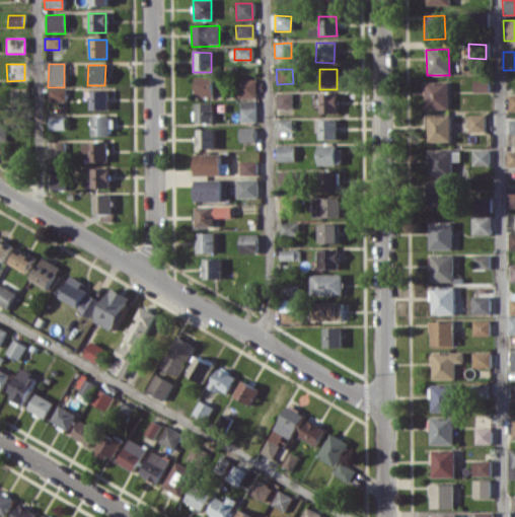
[(213,98),(213,78),(195,78),(195,98),(213,98)]
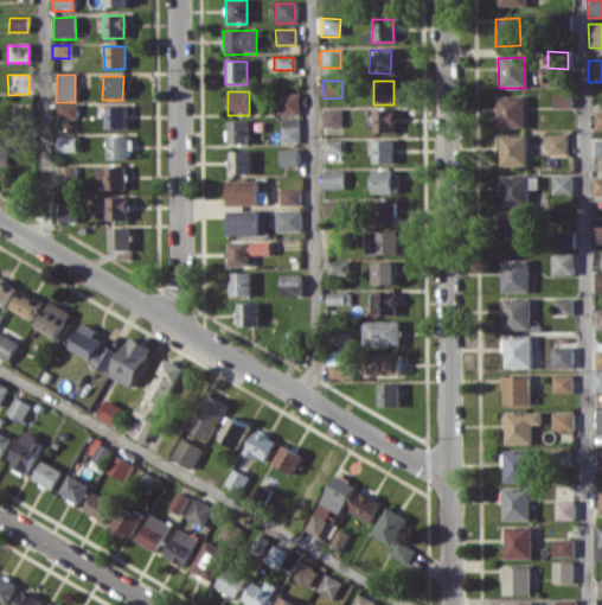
[(296,95),(276,95),(276,116),(298,116),(296,95)]
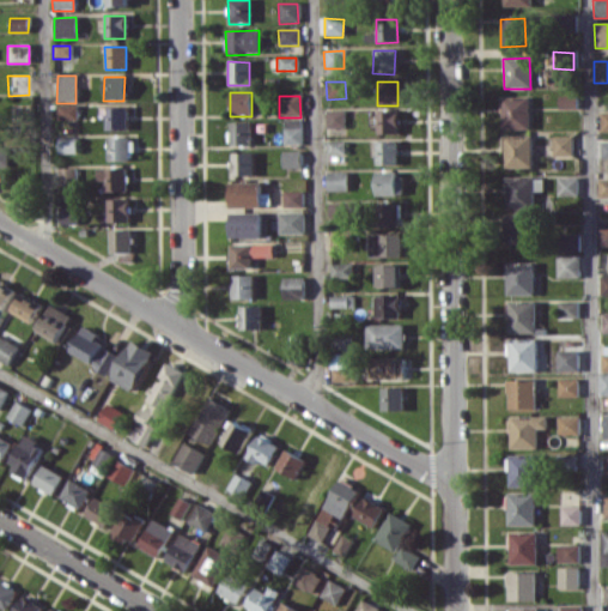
[(575,97),(555,97),(555,110),(575,110),(575,97)]
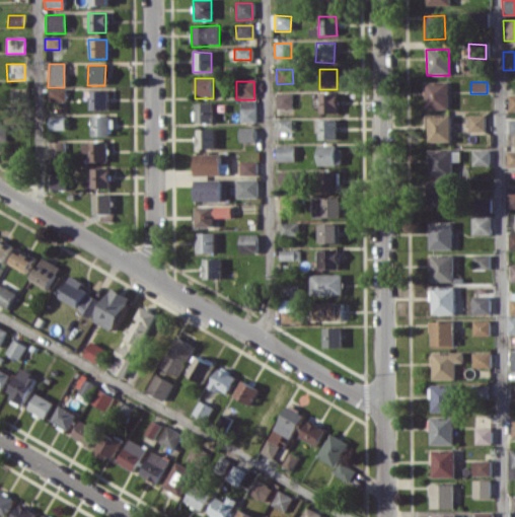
[(447,111),(446,83),(423,83),(423,111),(447,111)]
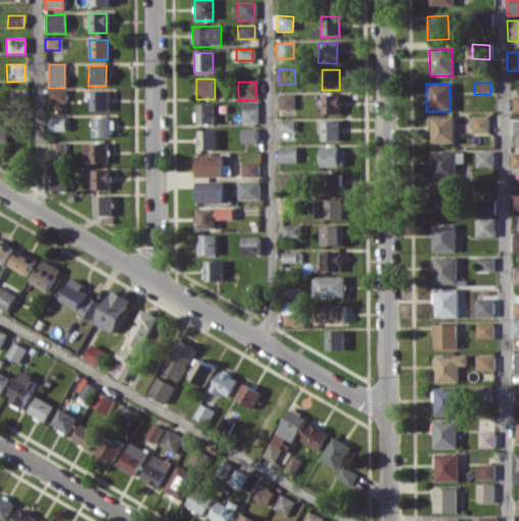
[(65,91),(48,91),(48,103),(65,103),(65,91)]
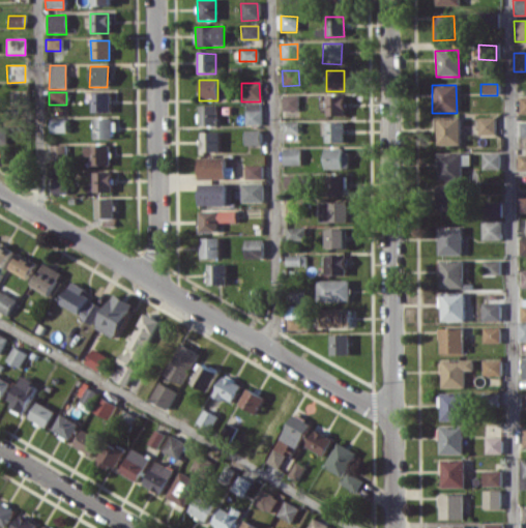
[(110,93),(85,93),(85,104),(91,104),(91,114),(110,113),(110,93)]
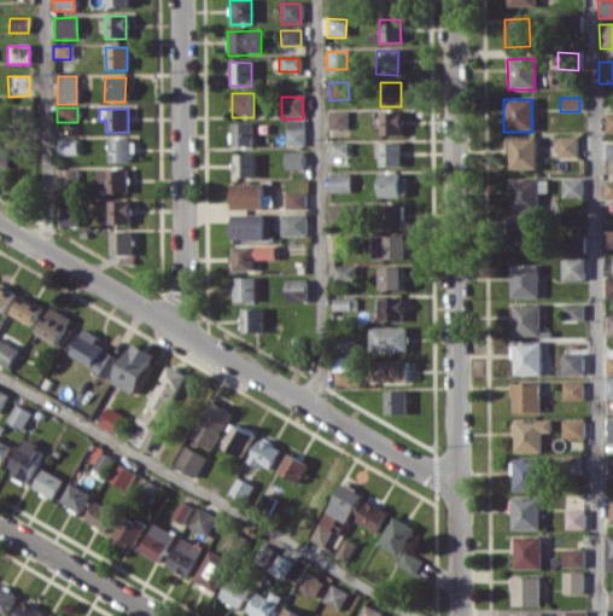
[(345,112),(328,112),(328,131),(345,131),(345,112)]
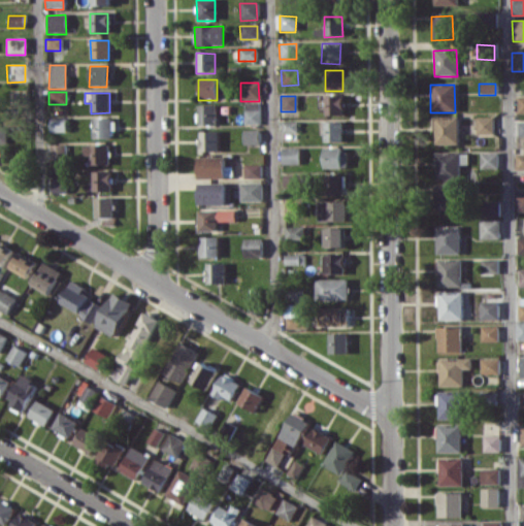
[(341,117),(341,97),(324,96),(323,117),(341,117)]
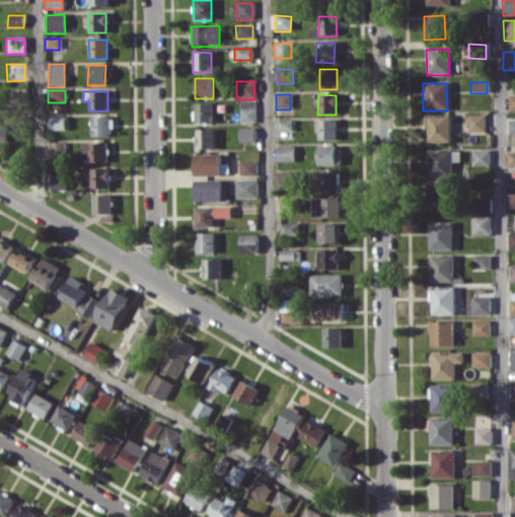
[(505,113),(514,112),(514,95),(506,96),(505,113)]
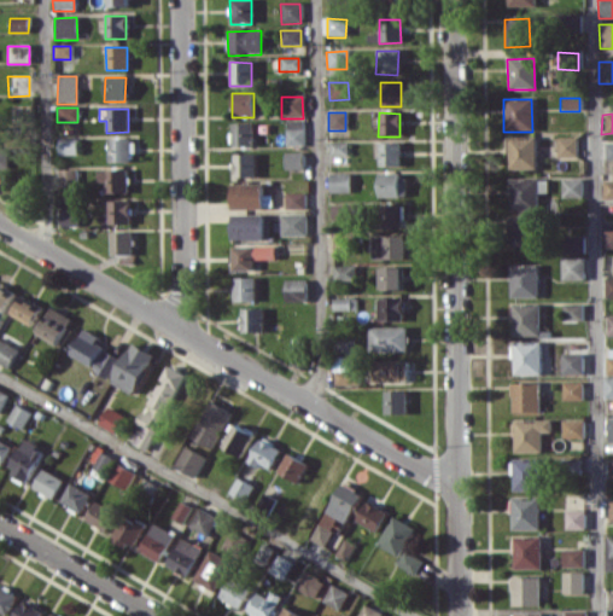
[(285,147),(302,147),(302,122),(284,122),(285,147)]
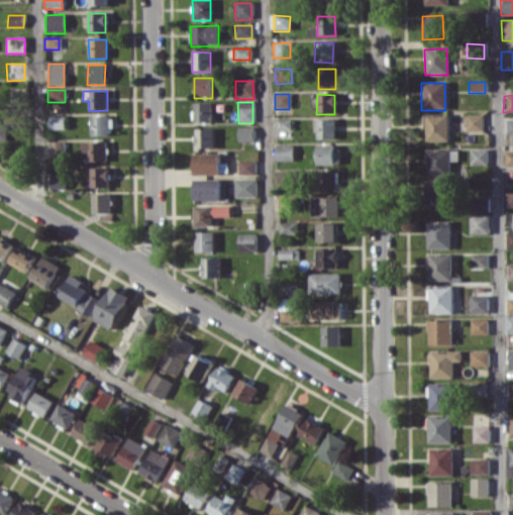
[(210,104),(193,104),(193,123),(211,123),(210,104)]
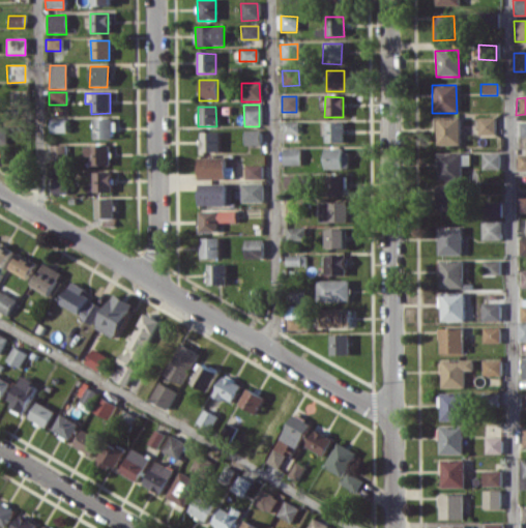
[(458,146),(458,118),(434,119),(435,146),(458,146)]
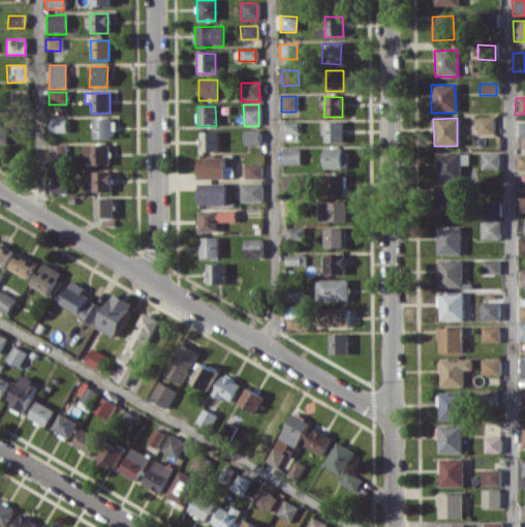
[(491,119),(474,119),(474,136),(491,136),(491,119)]
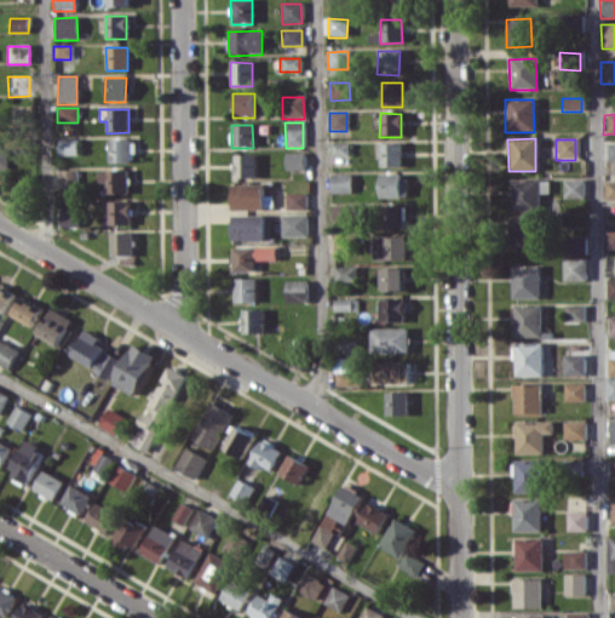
[(109,165),(130,164),(130,141),(109,141),(109,165)]
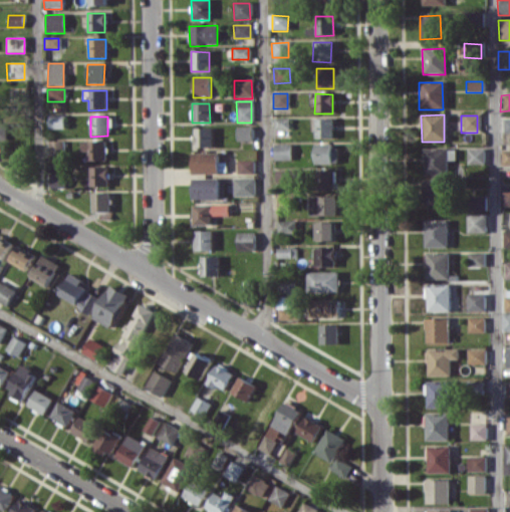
[(63,130),(63,117),(48,117),(48,130),(63,130)]
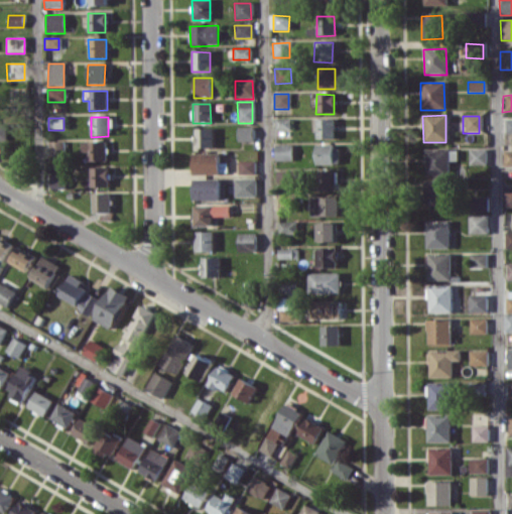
[(511,134),(511,119),(503,120),(503,134),(511,134)]
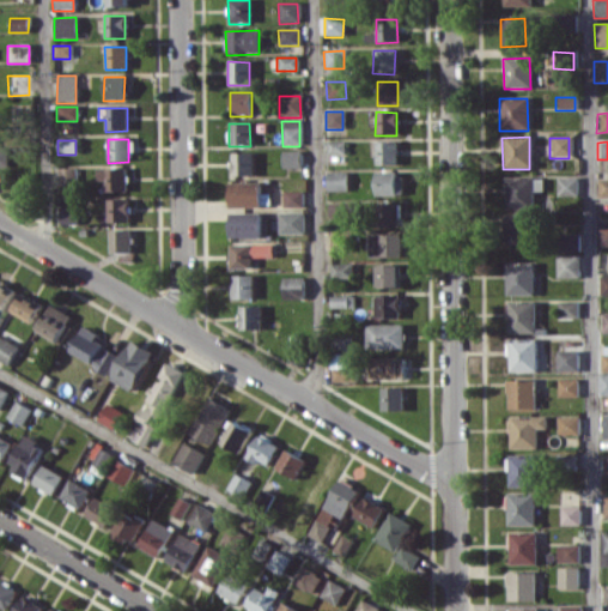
[(395,144),(374,143),(374,167),(395,167),(395,144)]
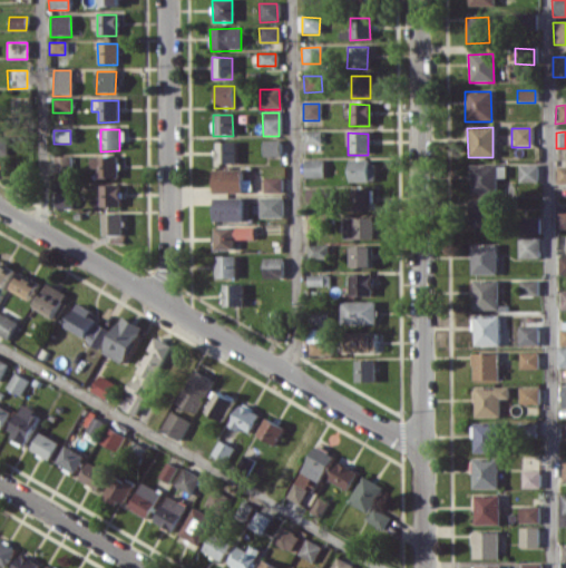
[(320,134),(302,134),(303,144),(320,144),(320,134)]
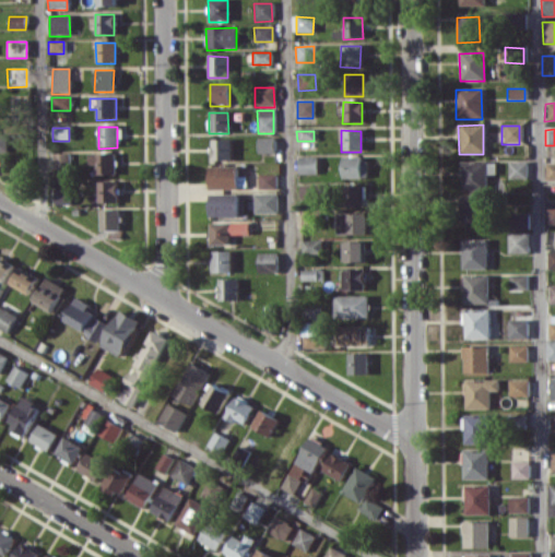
[(257,155),(273,154),(272,139),(256,139),(257,155)]
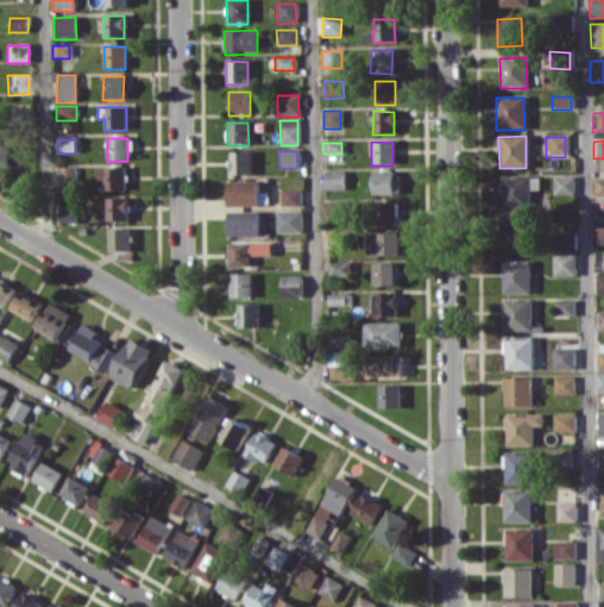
[(250,176),(250,152),(228,152),(228,176),(250,176)]
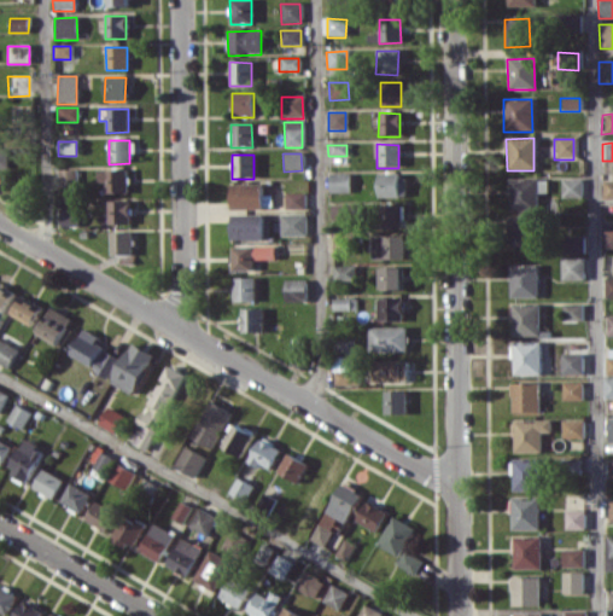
[(75,170),(58,170),(58,187),(75,187),(75,170)]
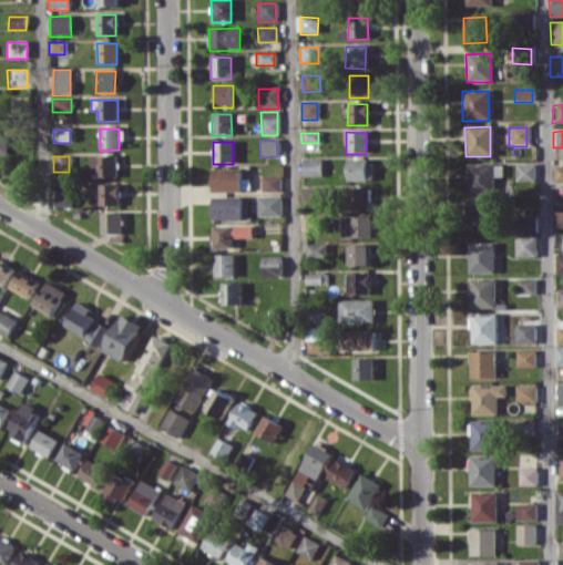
[(116,178),(115,156),(90,156),(90,168),(96,168),(96,178),(116,178)]
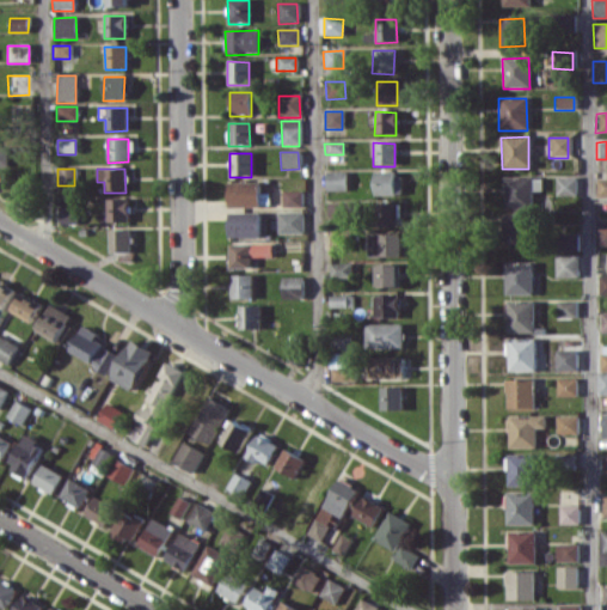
[(345,191),(344,174),(324,174),(325,193),(345,191)]
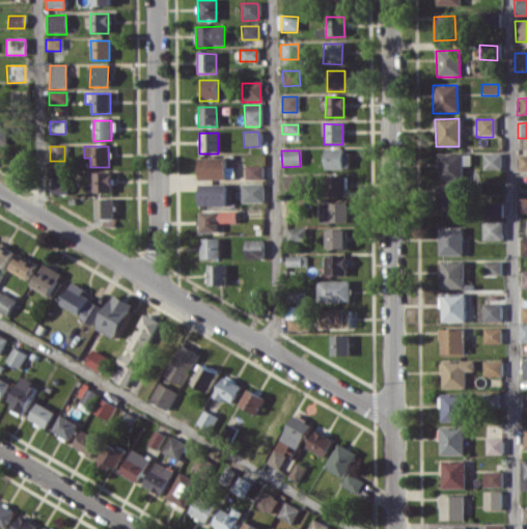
[(324,170),(348,170),(347,150),(324,151),(324,170)]
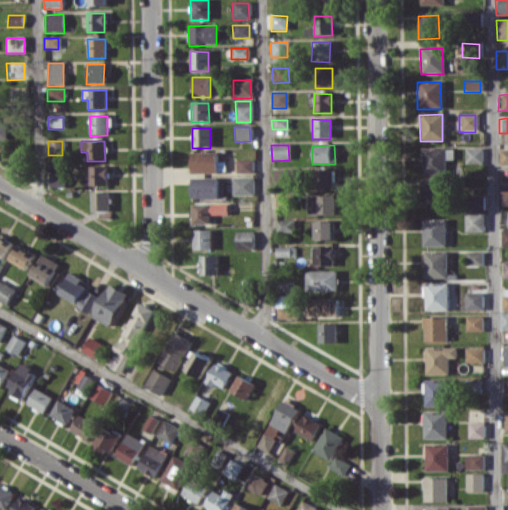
[(444,176),(444,160),(451,160),(451,154),(444,155),(444,149),(421,149),(421,176),(444,176)]
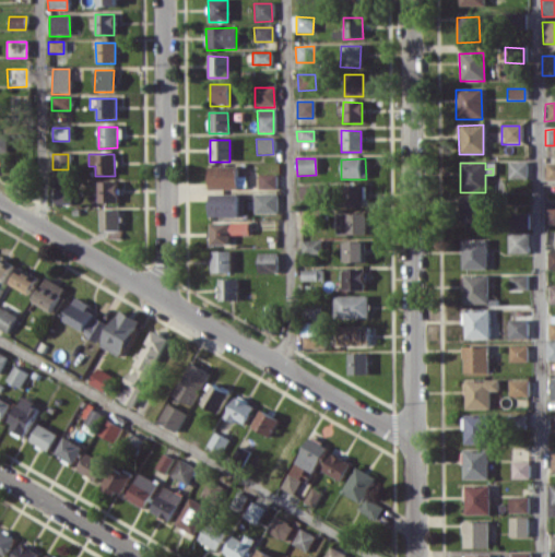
[(506,180),(524,179),(524,163),(505,163),(506,180)]
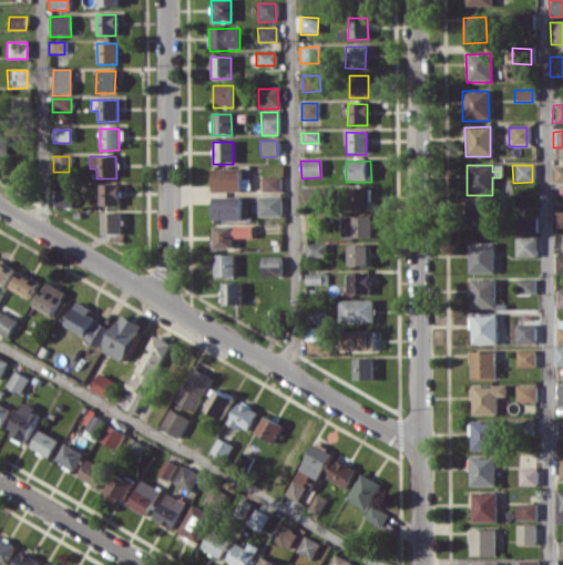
[(562,166),(551,166),(551,184),(562,183),(562,166)]
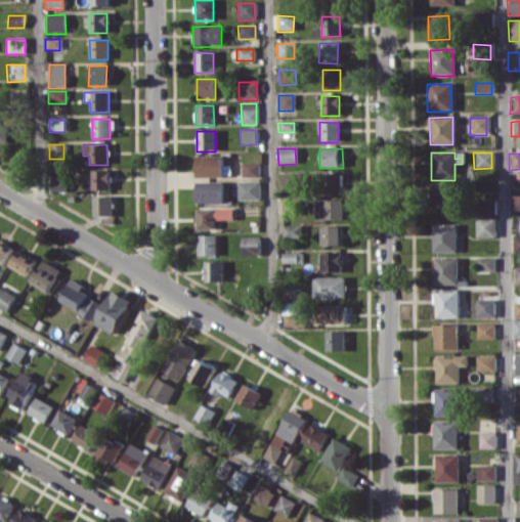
[(221,157),(195,158),(196,179),(222,178),(221,157)]
